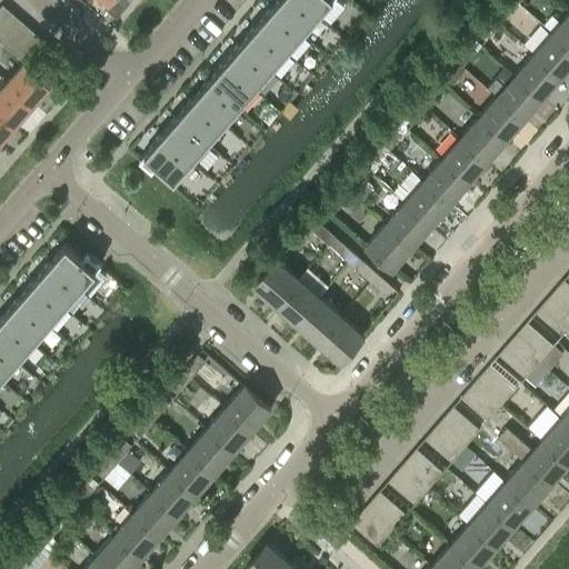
[(317,13),(301,0),(276,0),(271,6),(301,32),(317,13)]
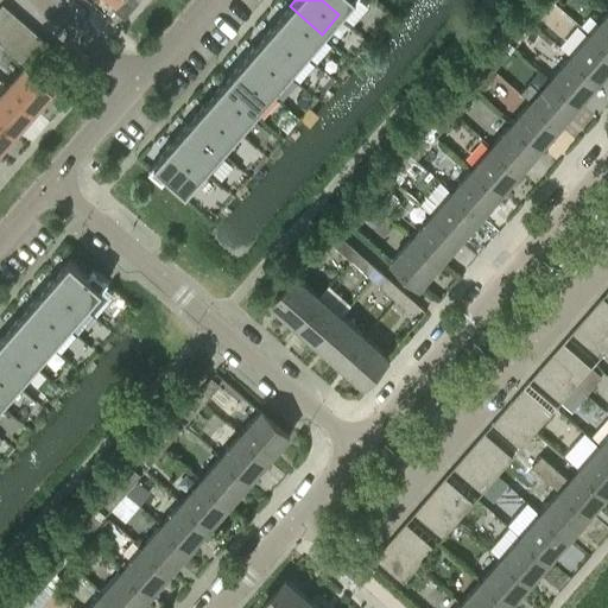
[(322,0),(339,14),(352,0),(322,0)]
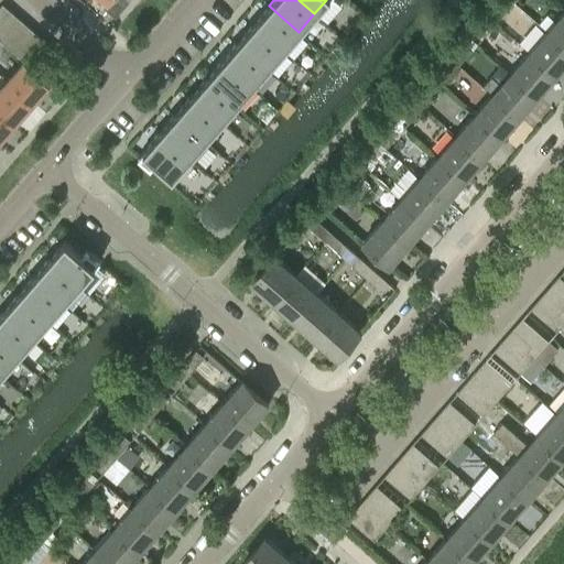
[(501,0),(500,0),(490,13),(498,20),(510,7),(501,0)]
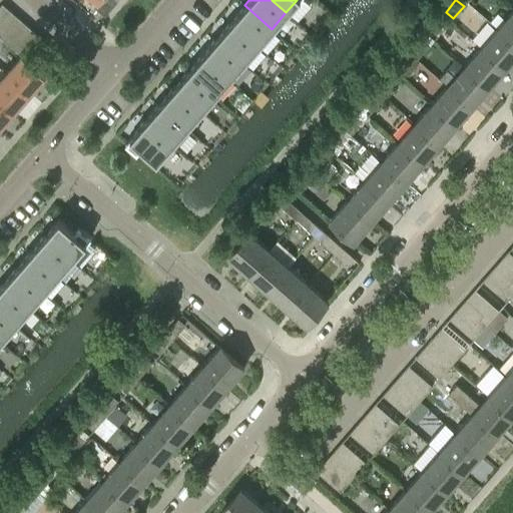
[(0,23),(10,12),(1,4),(0,5),(0,23)]
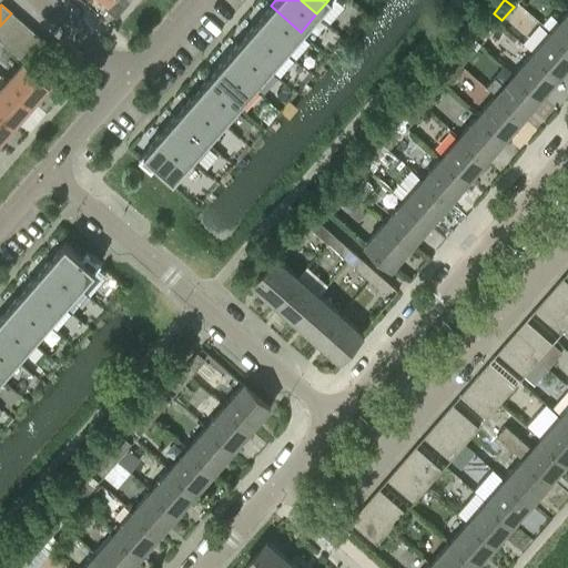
[(301,32),(271,6),(255,24),(285,50),(301,32)]
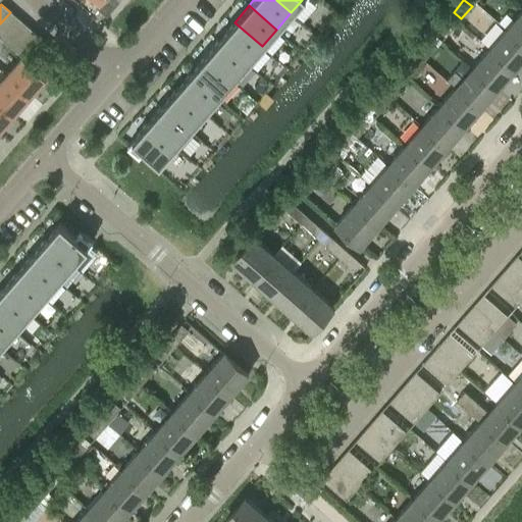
[(521,9),(506,29),(521,42),(521,9)]
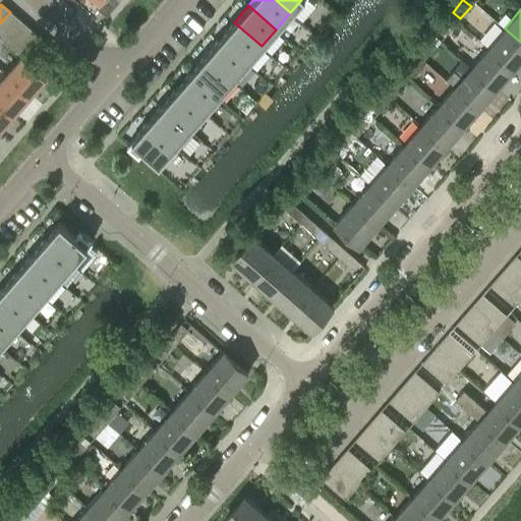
[(20,20),(10,12),(0,23),(0,38),(3,40),(20,20)]
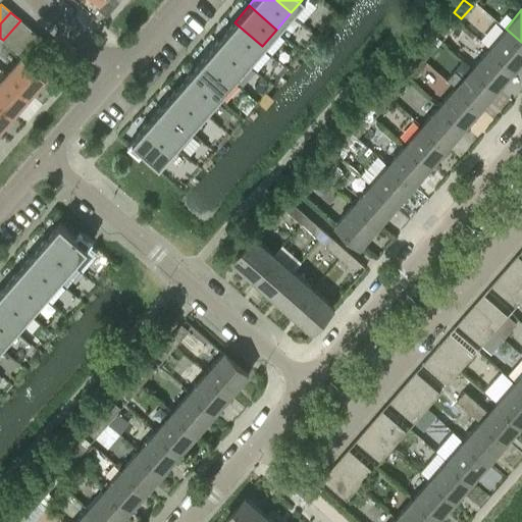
[(454,12),(438,30),(446,36),(461,18),(454,12)]
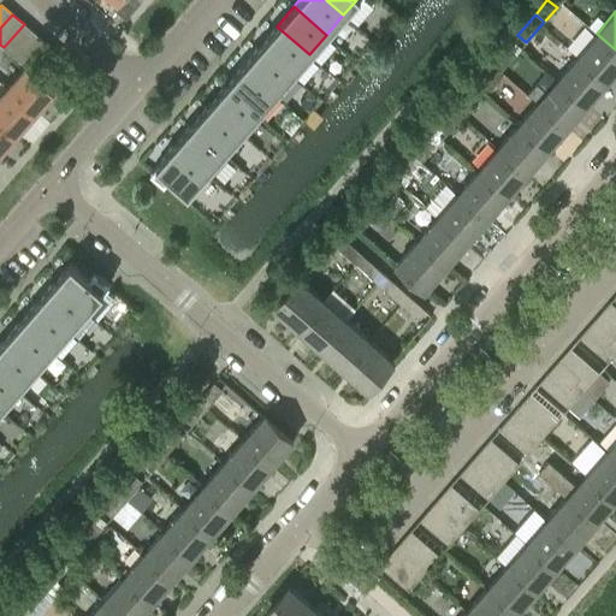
[(4,47),(15,57),(35,34),(24,24),(4,47)]
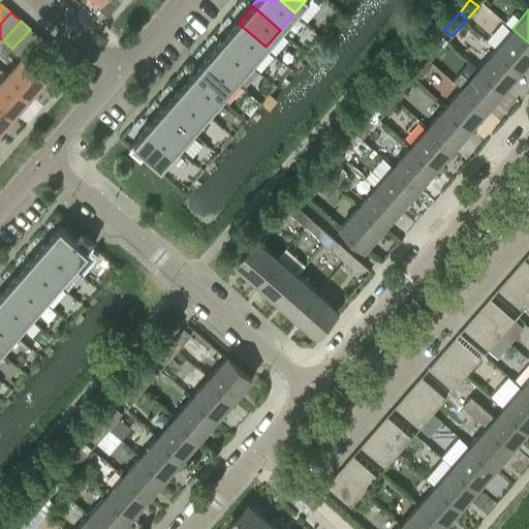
[(266,47),(238,23),(223,39),(250,64),(266,47)]
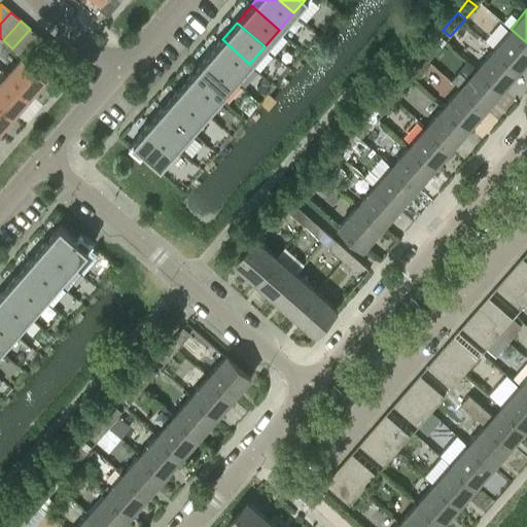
[(21,57),(22,58),(23,57),(39,37),(30,29),(12,48),(21,57)]
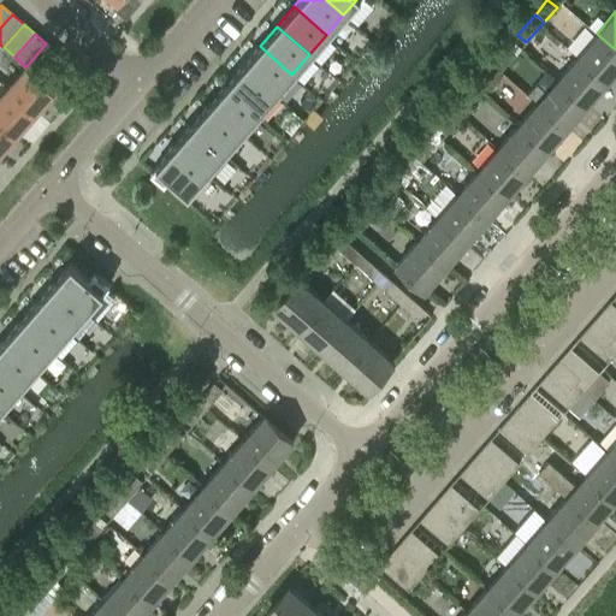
[(615,49),(597,34),(578,57),(606,82),(615,70),(615,49)]
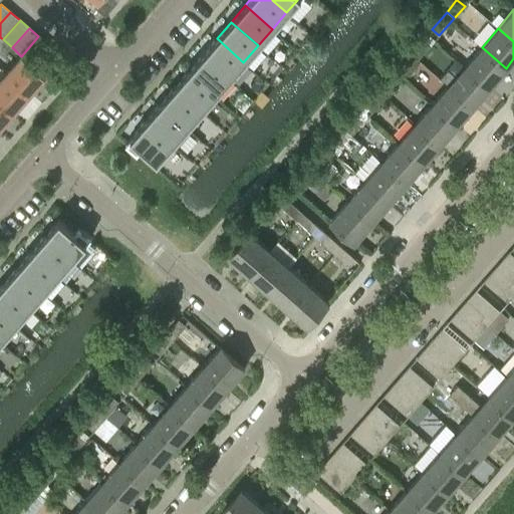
[(38,36),(22,55),(31,63),(32,63),(48,45),(47,44),(38,36)]
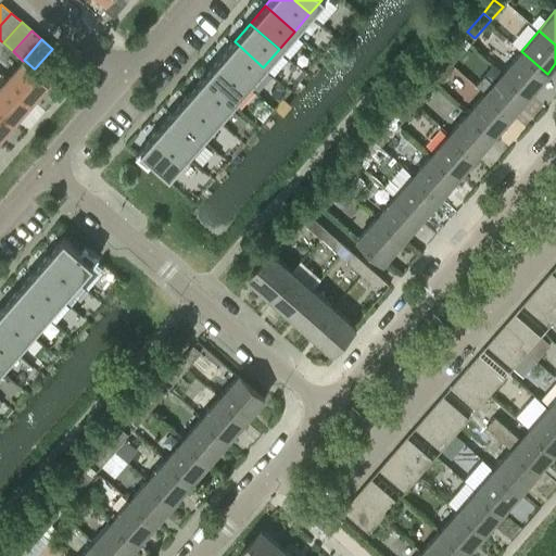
[(263,67),(235,41),(218,60),(248,85),(263,67)]
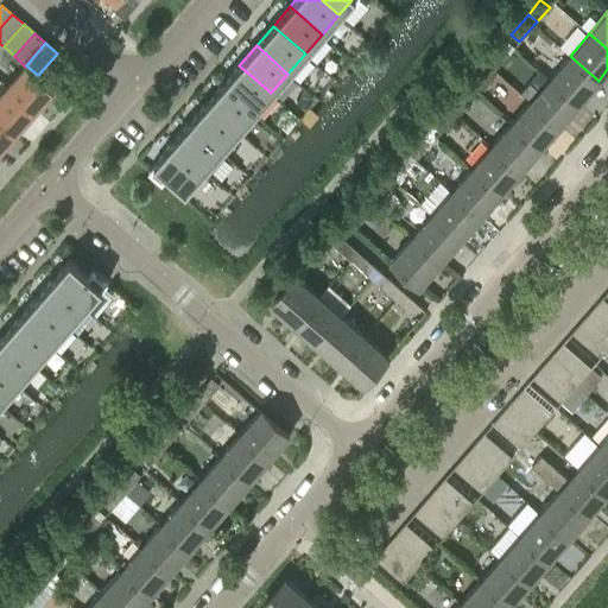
[(501,45),(486,62),(495,69),(510,52),(501,45)]
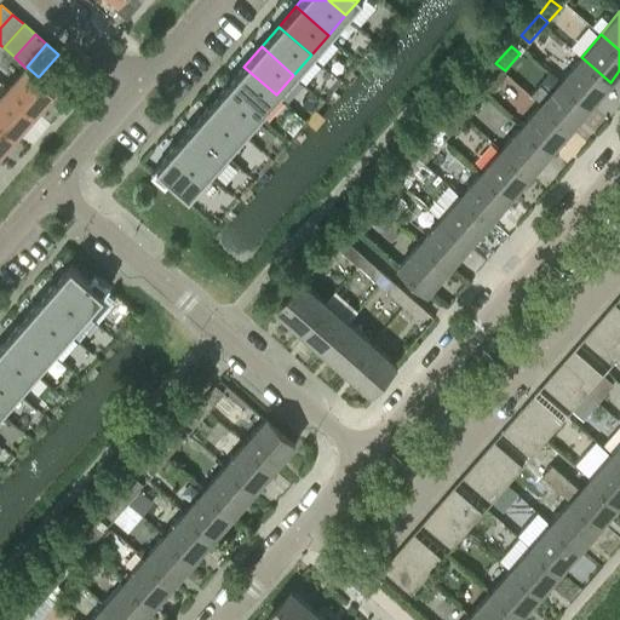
[(581,57),(561,80),(590,105),(610,82),(581,57)]
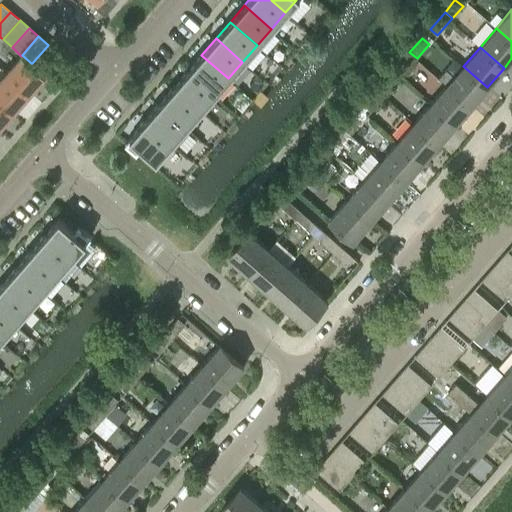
[(409,52),(397,67),(404,73),(417,58),(409,52)]
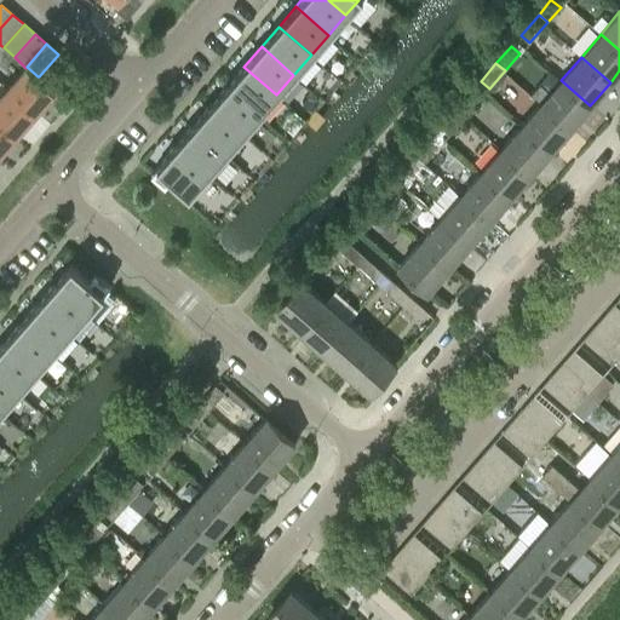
[(38,76),(27,67),(26,68),(24,67),(6,87),(35,113),(56,90),(39,76),(38,76)]
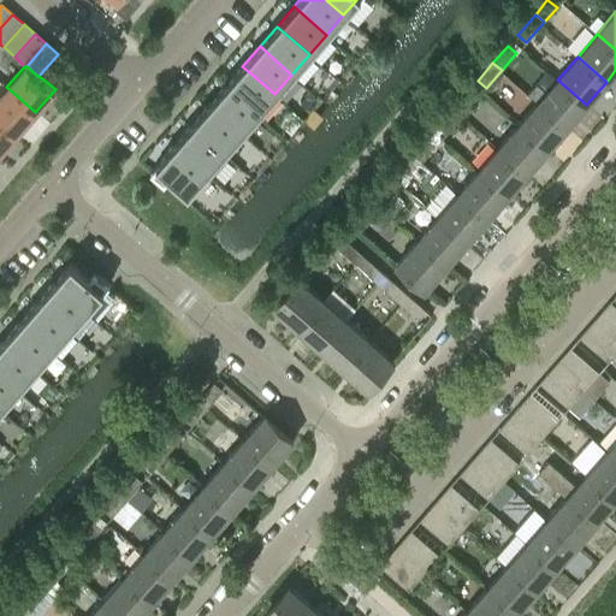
[(274,94),(242,66),(225,86),(258,113),(274,94)]
